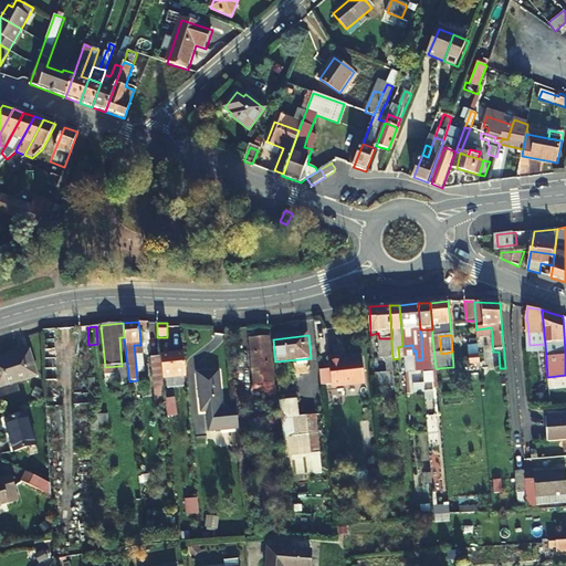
[(275,392),(271,339),(251,341),(255,394),(275,392)]
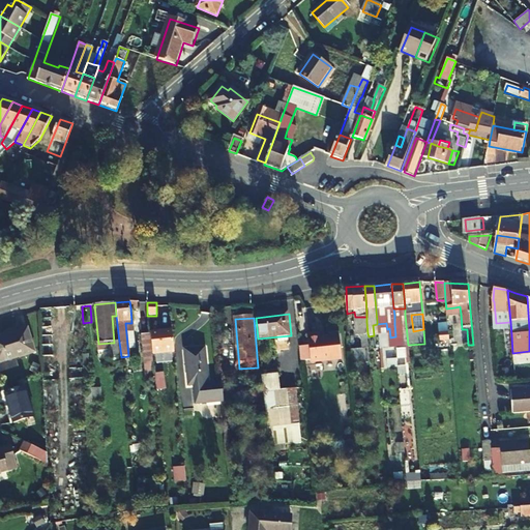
[(448,330),(447,319),(440,320),(441,324),(440,324),(441,334),(440,334),(441,342),(449,342),(448,330)]
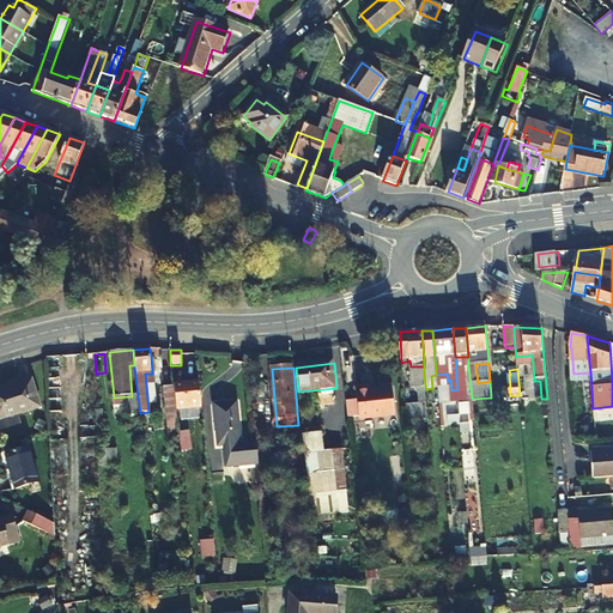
[(183,380),(183,377),(174,378),(174,384),(176,404),(201,401),(199,376),(189,377),(188,378),(183,380)]
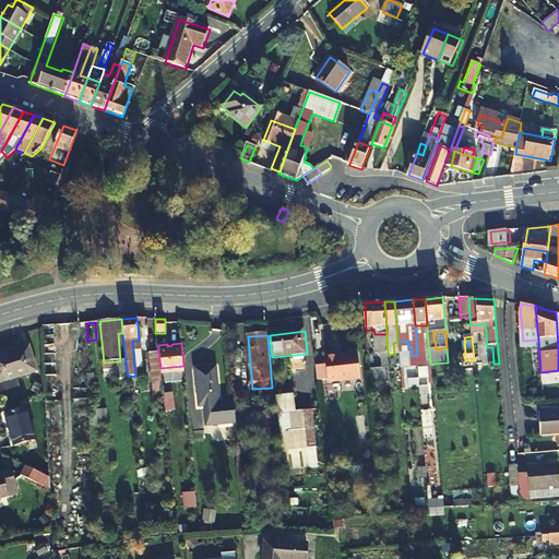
[(30,347),(0,355),(0,381),(36,371),(30,347)]
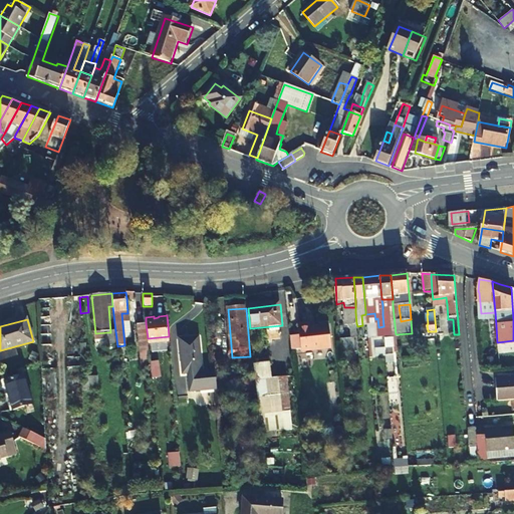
[(141,353),(149,352),(148,338),(146,322),(138,323),(141,353)]
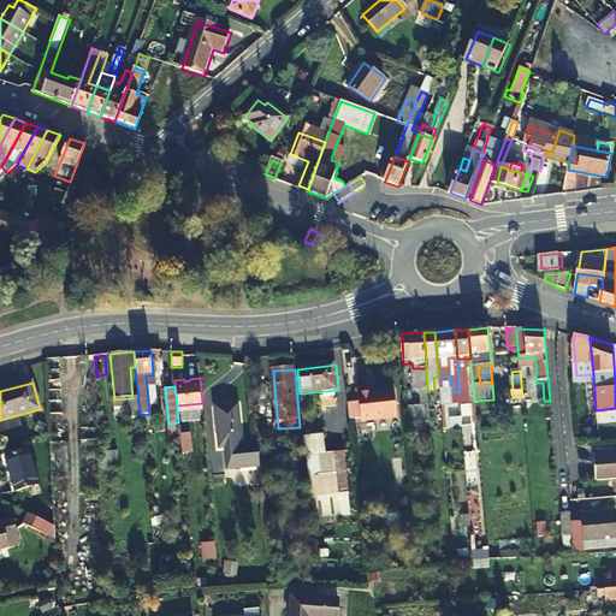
[(372,389),(356,390),(360,421),(395,418),(392,391),(372,394),(372,389)]
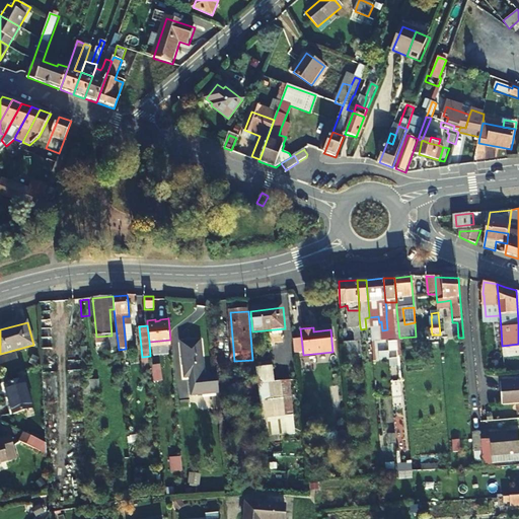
[(190,377),(192,394),(218,393),(218,374),(203,375),(201,341),(181,342),(184,377),(190,377)]
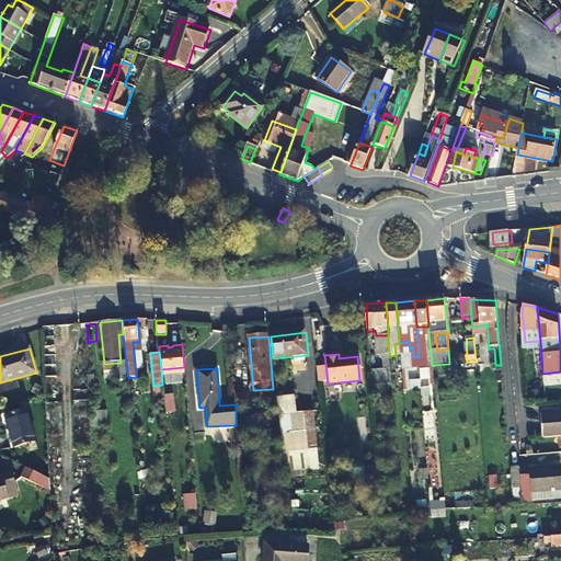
[(128,378),(127,369),(118,370),(119,378),(128,378)]
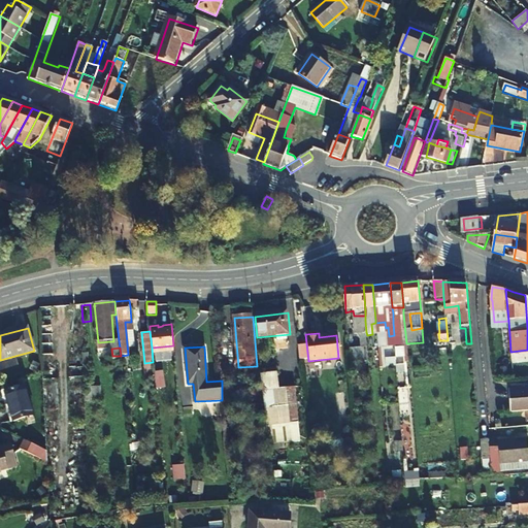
[(153,362),(144,363),(145,375),(155,374),(153,362)]
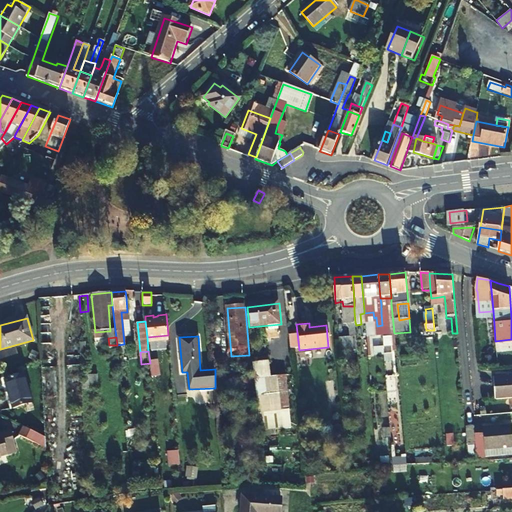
[(25,374),(5,380),(13,409),(33,403),(25,374)]
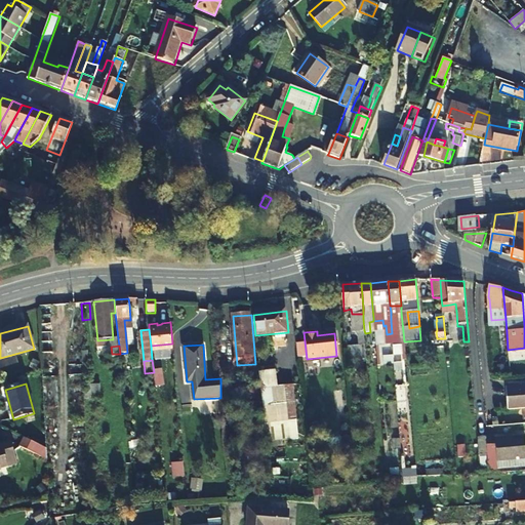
[(85,400),(101,399),(101,385),(84,385),(85,400)]
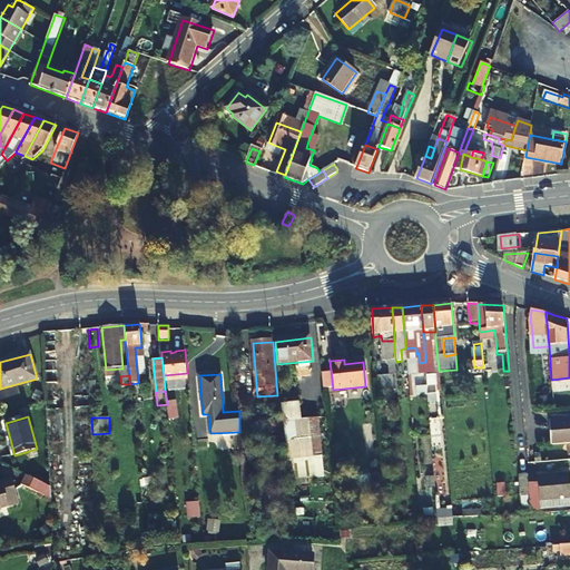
[(569,421),(551,422),(552,445),(569,444),(569,421)]
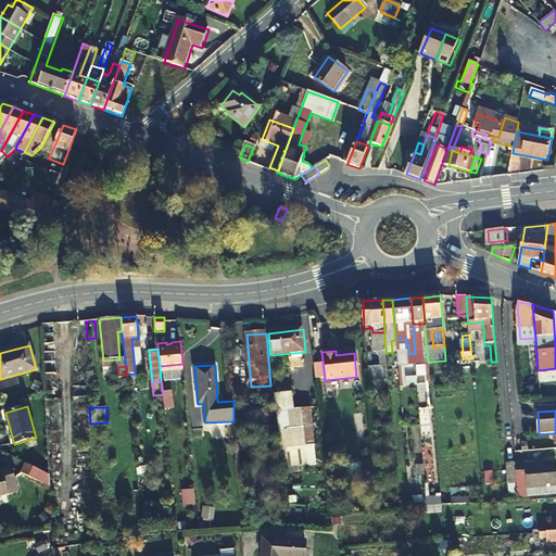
[(293,421),(278,422),(279,439),(295,438),(293,421)]
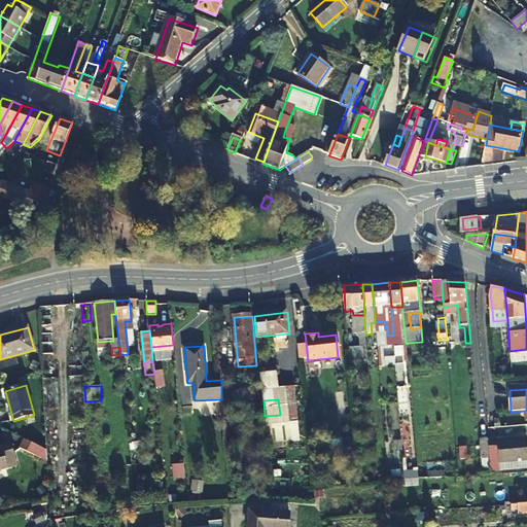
[(402,458),(412,457),(411,435),(401,435),(401,440),(402,440),(402,458)]
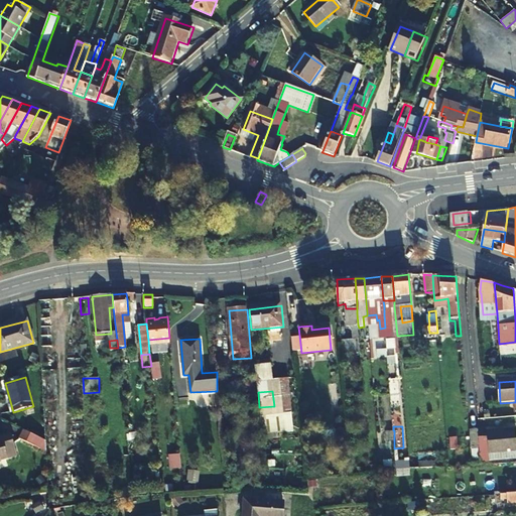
[(515,429),(479,432),(481,464),(490,464),(489,456),(515,453),(515,429)]
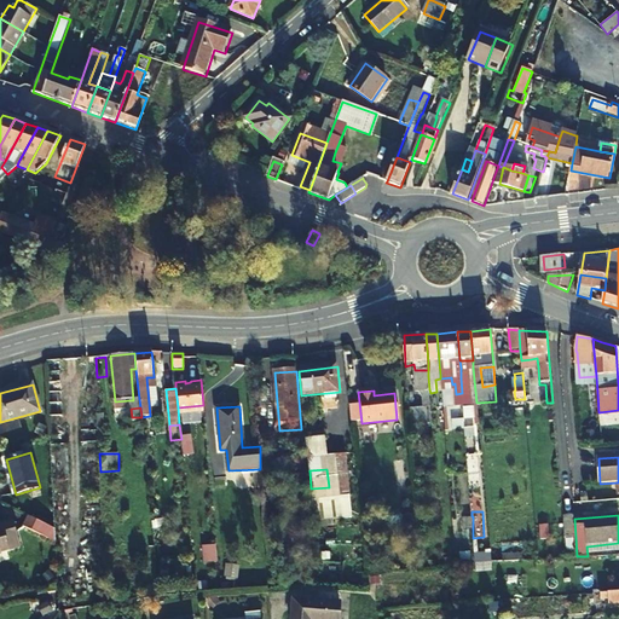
[(24,526),(57,543),(57,530),(55,528),(29,516),(24,526)]
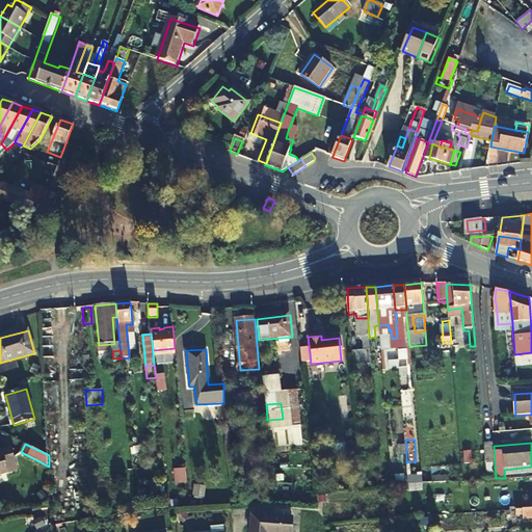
[(6,454),(0,455),(0,480),(23,475),(16,449),(6,451),(6,454)]
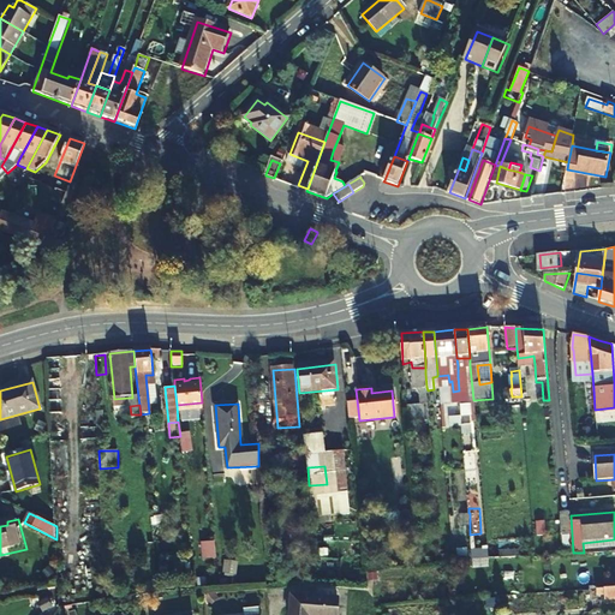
[(472,561),(488,560),(487,551),(471,553),(472,561)]
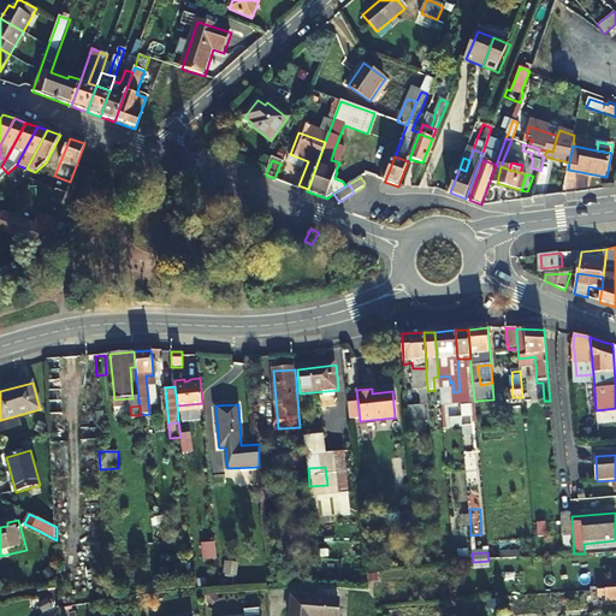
[(336,590),(289,594),(290,615),(311,615),(311,614),(337,610),(336,590)]
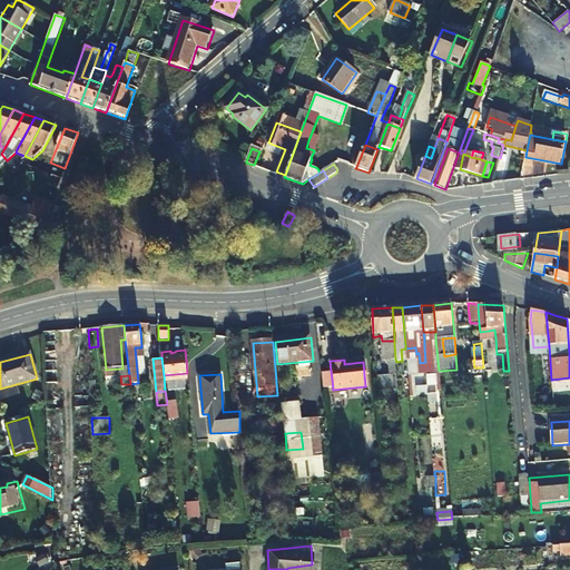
[(569,546),(553,548),(553,552),(560,552),(561,558),(569,556),(569,546)]
